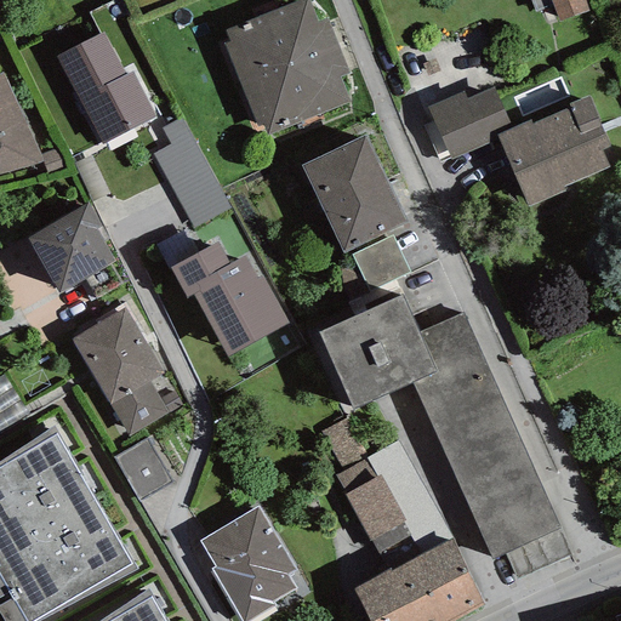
[(349,103),(340,77),(349,73),(328,20),(318,23),(308,0),(298,0),(224,30),(229,41),(223,44),(257,126),(263,124),(267,136),(349,103)]
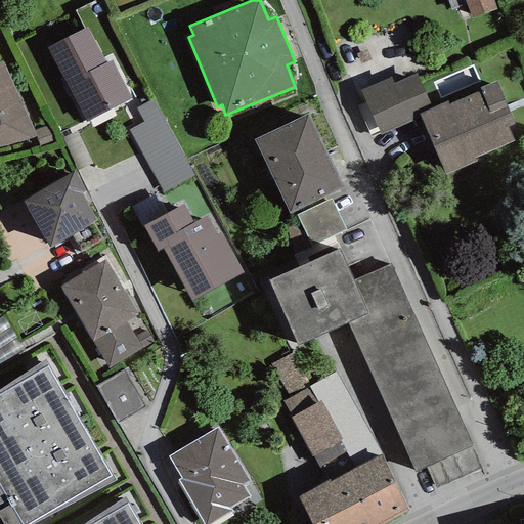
[(466,4),(464,0),(446,0),(450,10),(466,4)]
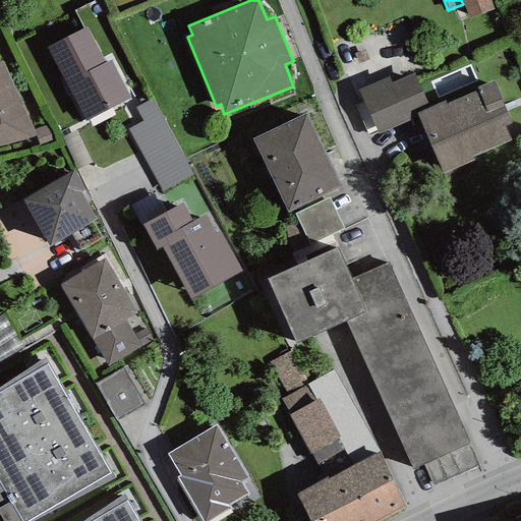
[(468,18),(495,8),(490,0),(461,0),(463,4),(468,18)]
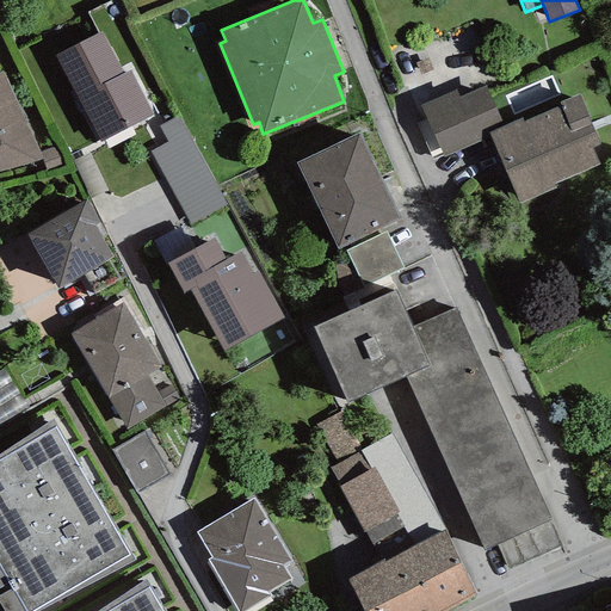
[(100,32),(55,56),(100,142),(154,113),(130,71),(123,74),(100,32)]
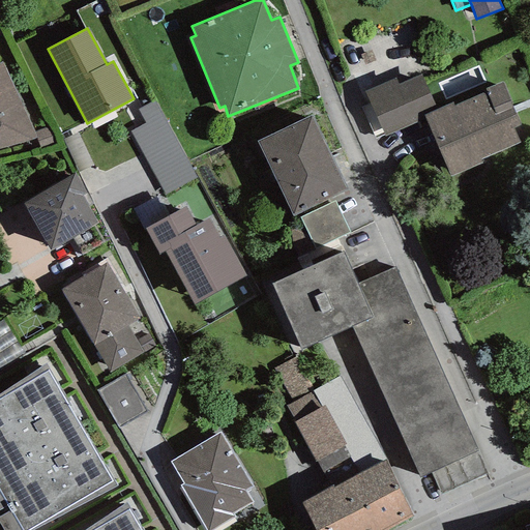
[(2,61),(0,62),(0,148),(36,138),(37,138),(34,131),(2,61)]
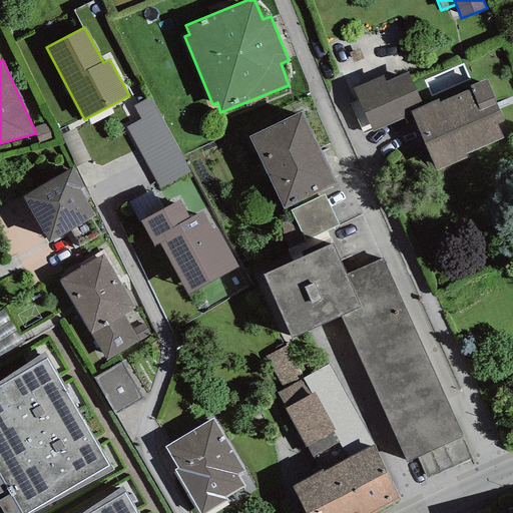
[(411,115),(425,109),(409,71),(386,81),(383,75),(353,88),(372,131),(411,115)]
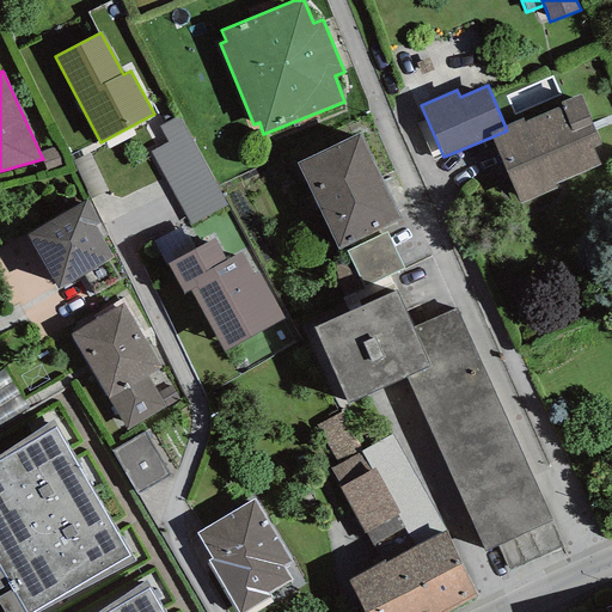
[(555,184),(601,164),(594,148),(601,145),(579,93),(560,102),(562,106),(507,130),(490,138),(520,204),(556,188),(555,184)]
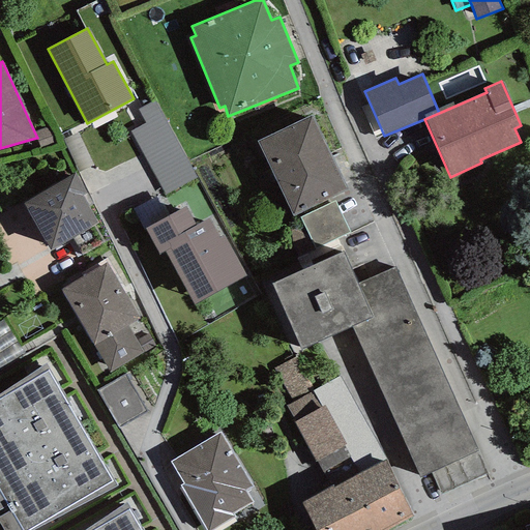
[(130,130),(165,196),(198,178),(156,100),(138,110),(145,123),(130,130)]
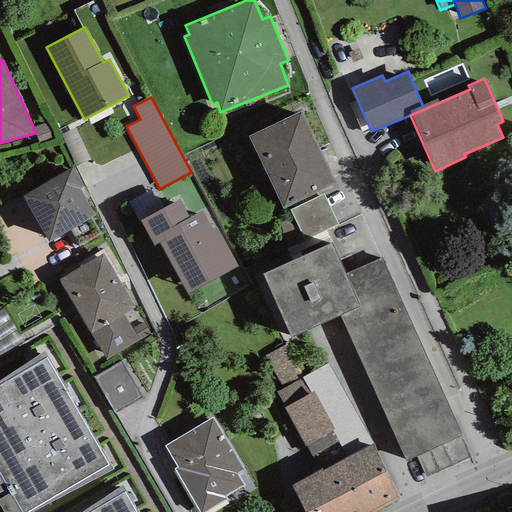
[(301,111),(248,136),(283,209),(336,183),(301,111)]
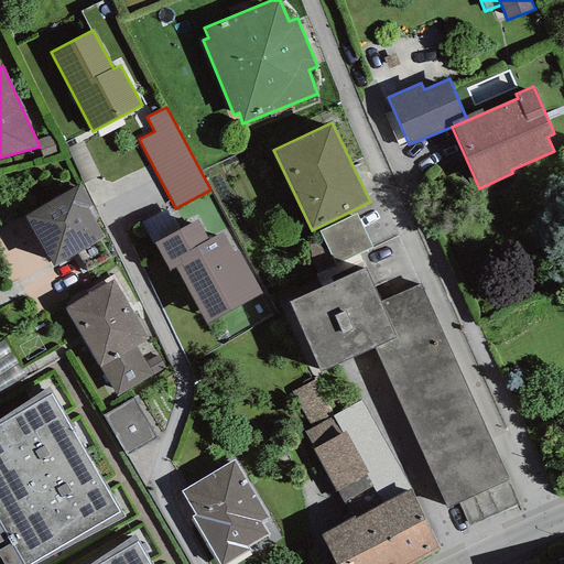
[(53,134),(36,140),(40,147),(39,147),(44,160),(61,152),(53,134)]
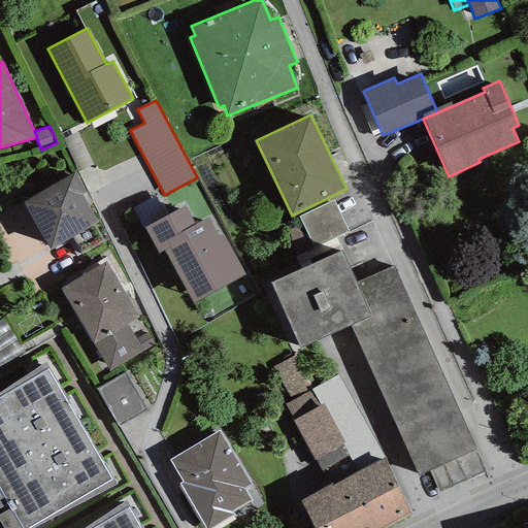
[(76,173),(22,204),(50,252),(98,224),(81,195),(88,192),(76,173)]
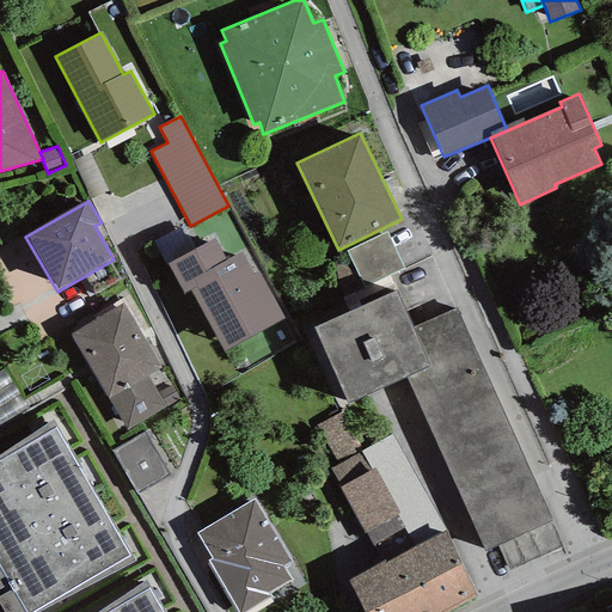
[(404,269),(386,232),(346,251),(363,288),(404,269)]
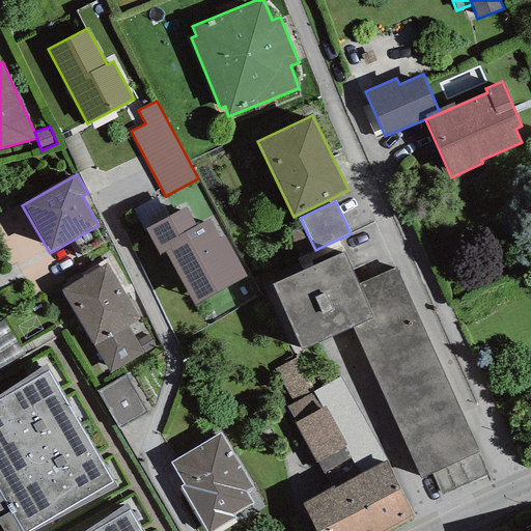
[(186,206),(144,229),(159,255),(165,252),(194,305),(247,276),(213,216),(196,225),(186,206)]
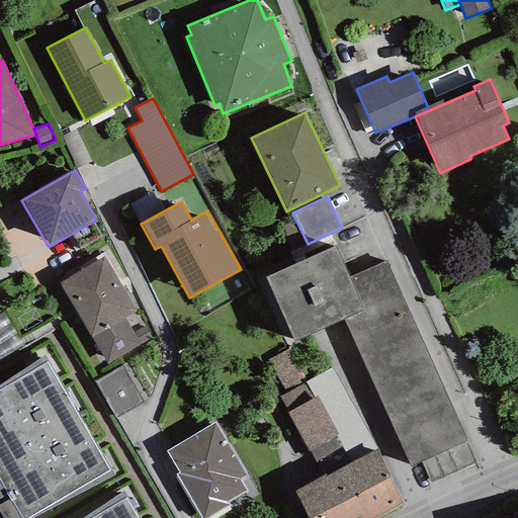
[(335,246),(265,277),(293,342),(344,319),(363,311),(349,277),(335,246)]
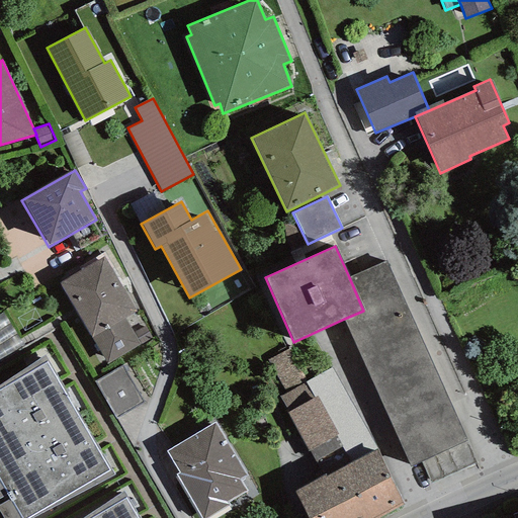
[(105,255),(59,281),(105,364),(140,345),(134,333),(124,318),(137,311),(105,255)]
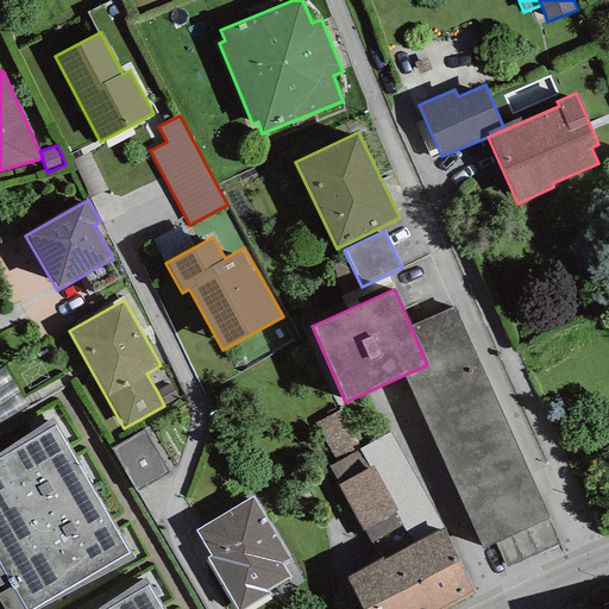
[(452,308),(410,326),(427,365),(405,375),(483,547),(548,519),(452,308)]
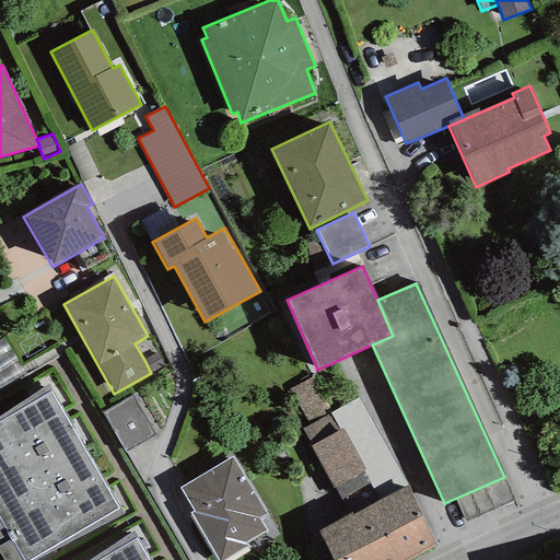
[(156,353),(144,360),(151,373),(164,366),(156,353)]
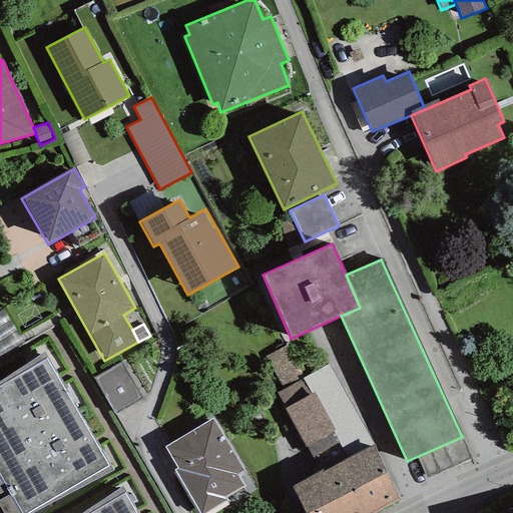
[(287,345),(265,357),(283,389),(305,377),(287,345)]
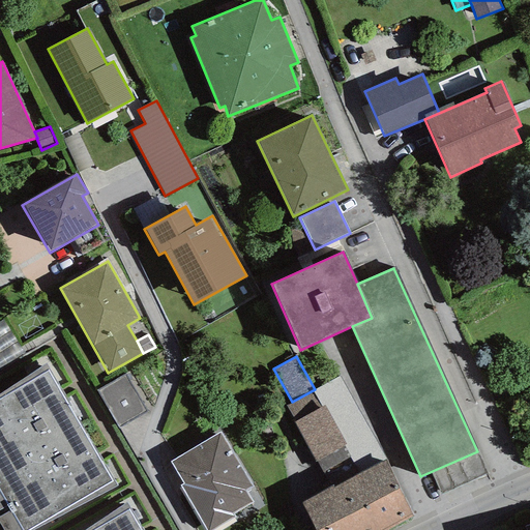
[(46,364),(0,393),(0,509),(8,505),(11,509),(0,516),(0,525),(2,529),(33,529),(117,486),(46,364)]
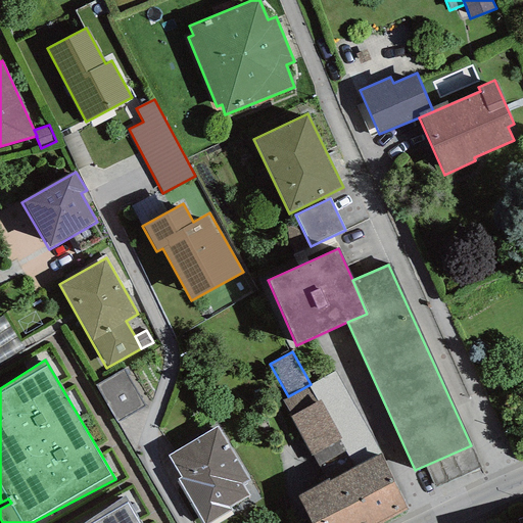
[(123,369),(95,385),(117,423),(144,407),(123,369)]
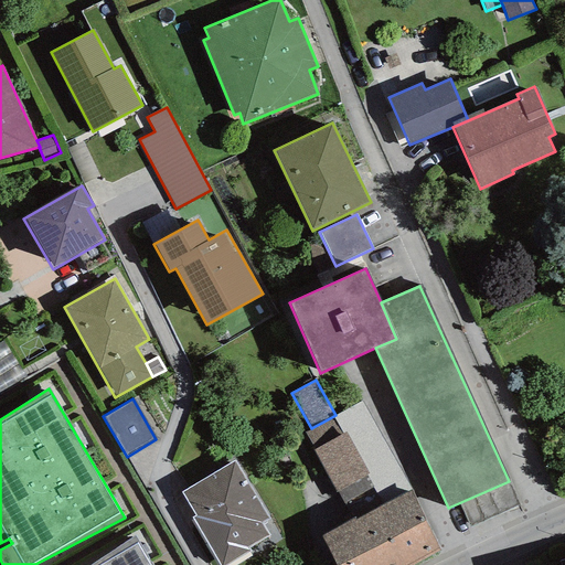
[(305,433),(315,449),(341,435),(331,418),(305,433)]
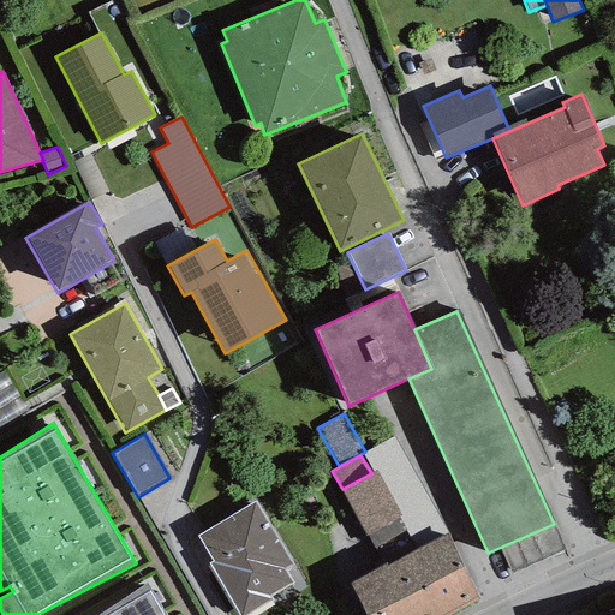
[(342,489),(341,490),(366,537),(368,536),(400,519),(402,517),(377,470),(371,473),(342,489)]
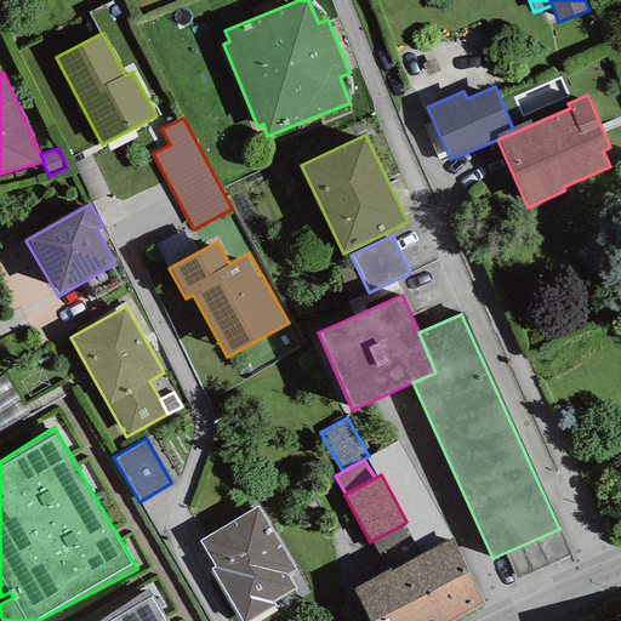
[(258,506),(199,541),(215,569),(211,570),(240,620),(250,620),(275,607),(273,602),(296,588),(288,575),(296,570),(258,506)]
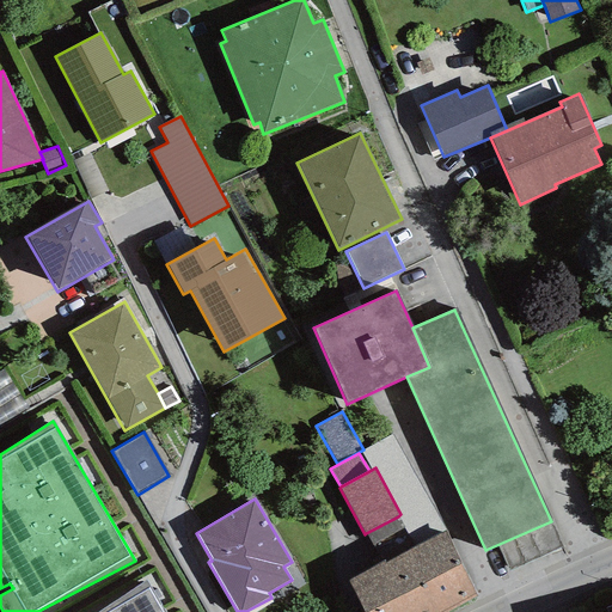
[(398,516),(366,533),(373,546),(404,528),(398,516)]
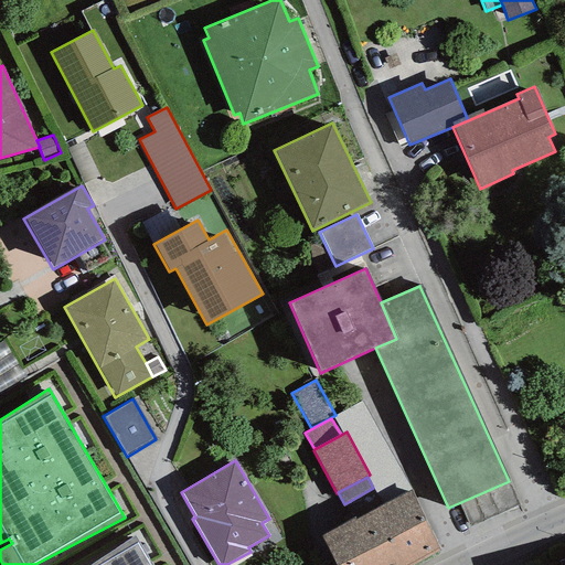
[(336,564),(415,564),(443,551),(411,491),(356,520),(355,518),(320,535),(336,564)]
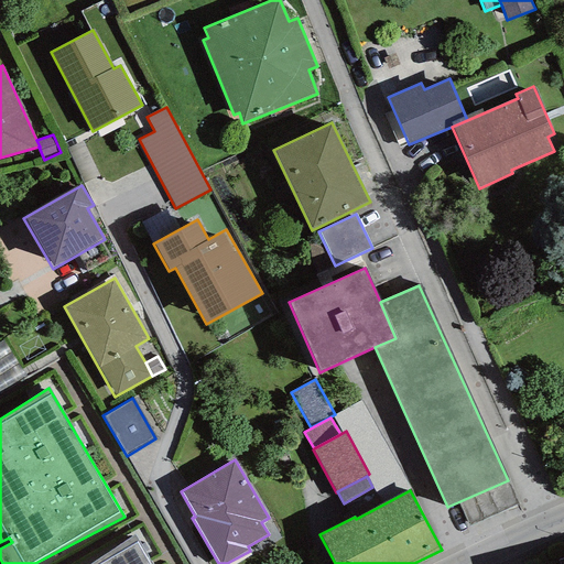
[(151,563),(134,535),(91,563),(151,563)]
